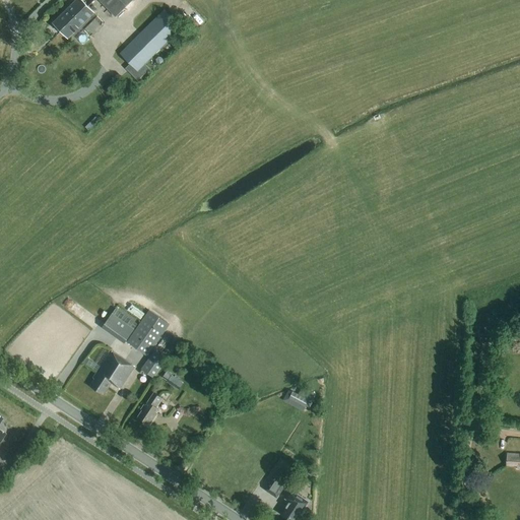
[(61,31),(86,5),(80,0),(75,0),(53,23),(61,31)]
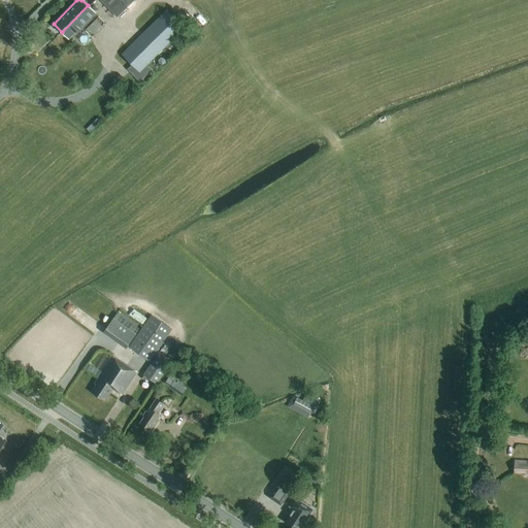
[(99,0),(116,18),(133,0),(99,0)]
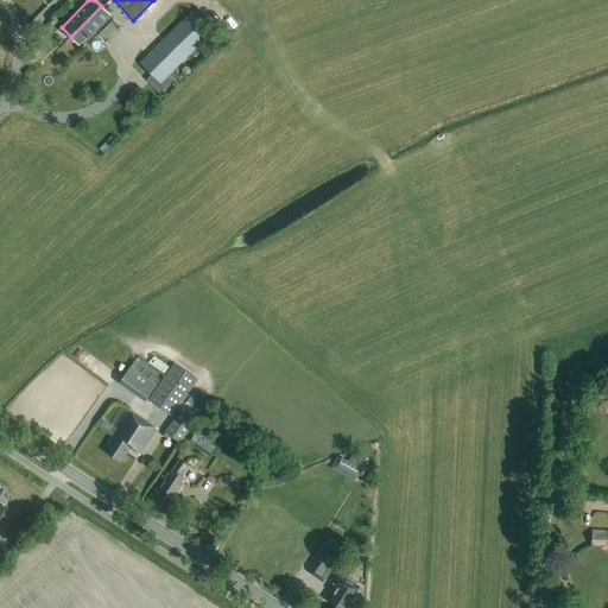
[(101,6),(71,37),(80,45),(84,40),(88,45),(113,19),(101,6)]
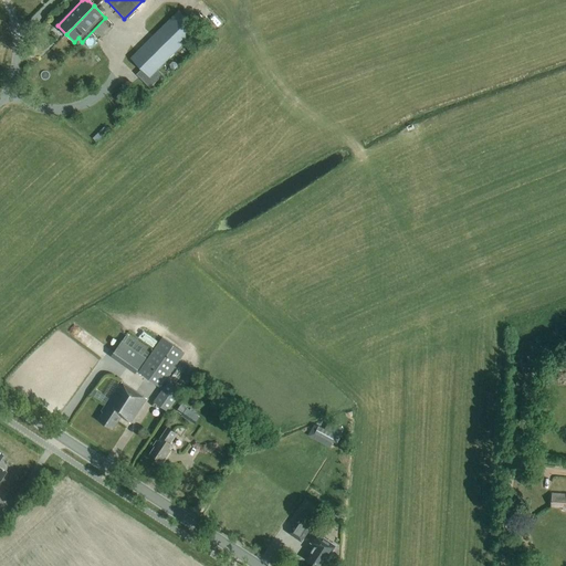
[(147,81),(198,31),(178,11),(127,61),(147,81)]
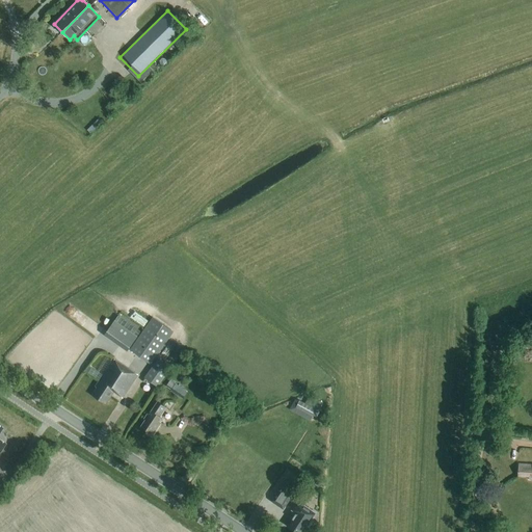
[(90,134),(102,123),(98,118),(86,130),(90,134)]
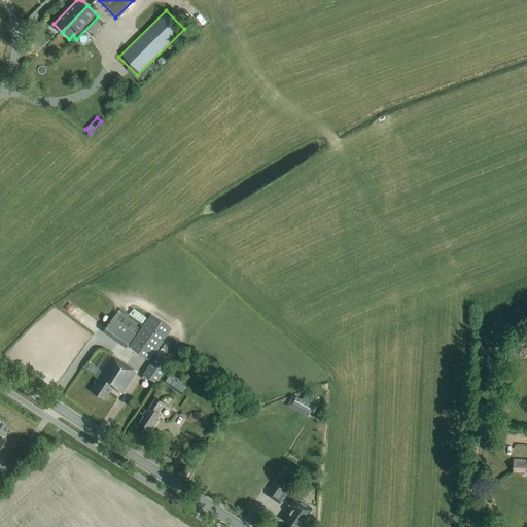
[(116,311),(103,331),(127,347),(140,326),(116,311)]
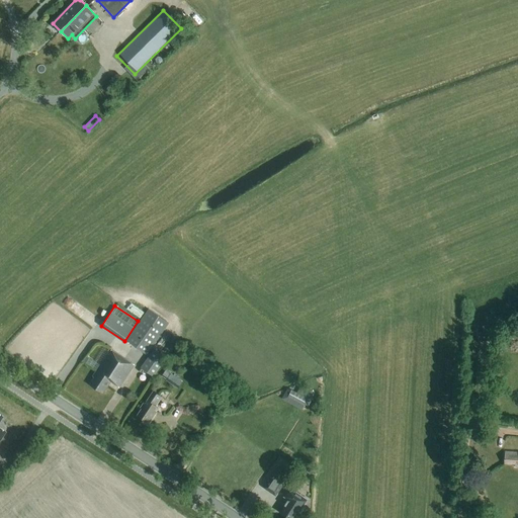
[(147,355),(168,324),(148,310),(126,341),(147,355)]
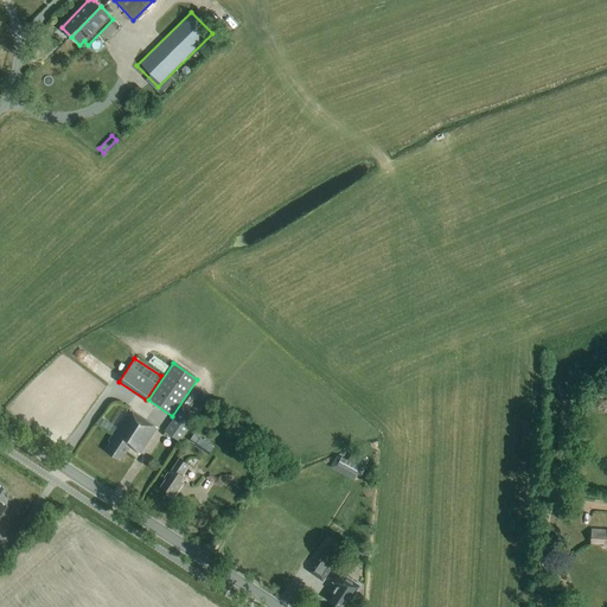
[(139,455),(157,428),(128,410),(108,441),(110,442),(104,451),(120,461),(128,448),(139,455)]
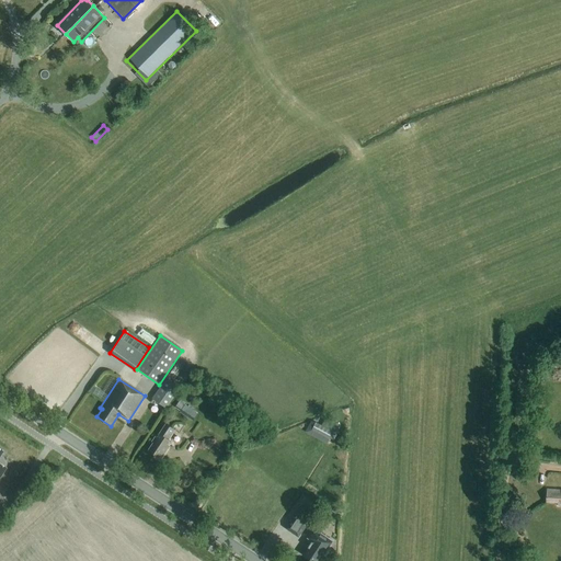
[(165,408),(180,388),(167,379),(152,399),(165,408)]
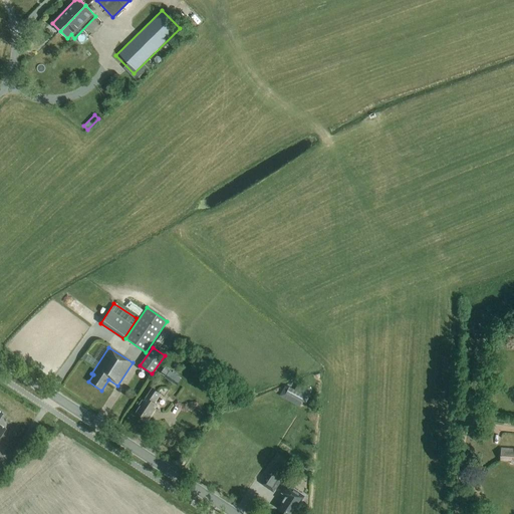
[(161,373),(178,383),(183,376),(165,365),(161,373)]
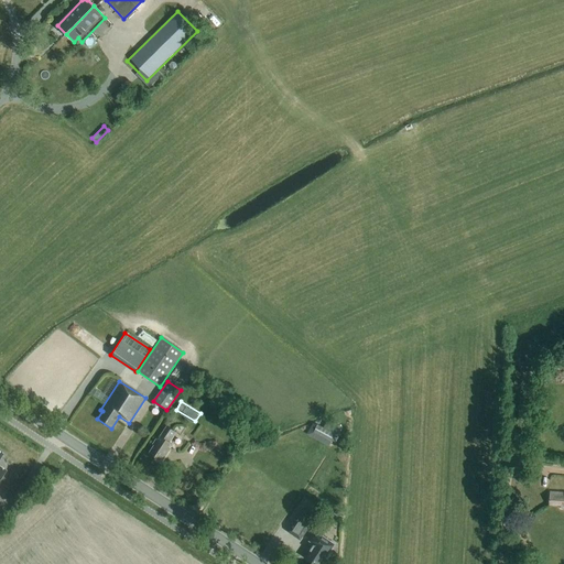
[(329,446),(329,445),(335,435),(314,424),(307,435),(329,446)]
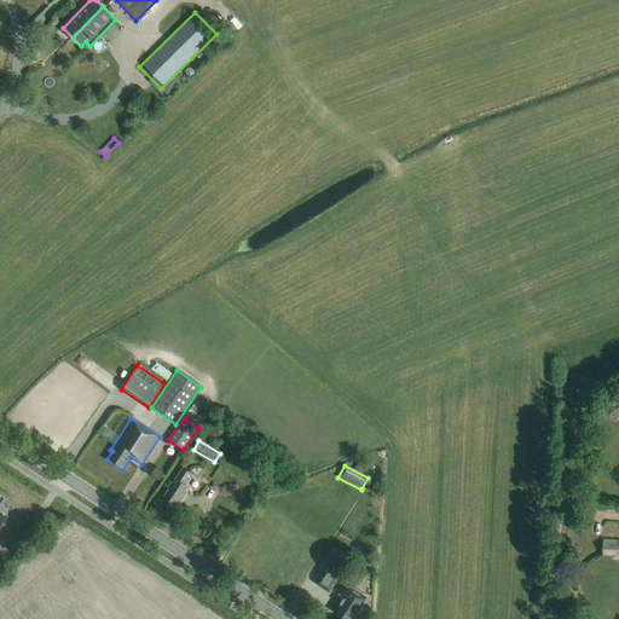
[(186,486),(194,475),(183,468),(173,484),(171,482),(168,487),(169,489),(163,498),(175,505),(179,499),(181,501),(186,492),(185,491),(189,487),(186,486)]
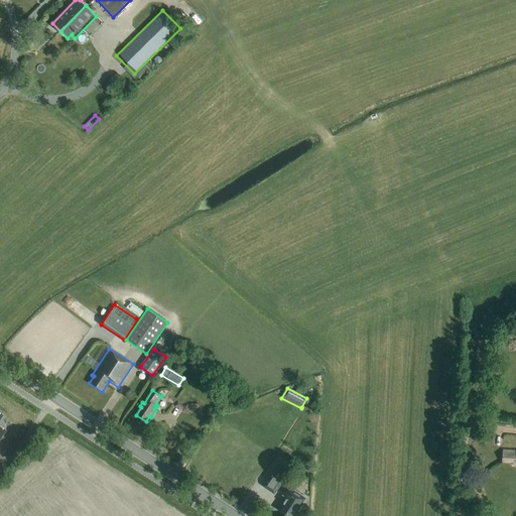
[(515,450),(506,450),(506,454),(503,454),(502,462),(513,463),(513,466),(515,466),(515,450)]
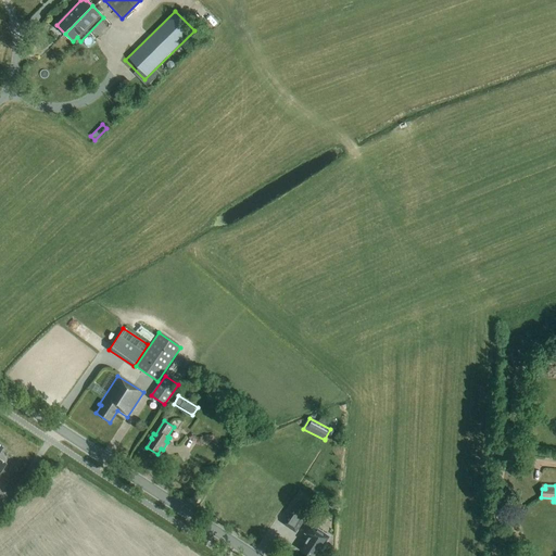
[(302,493),(295,502),(302,507),(308,498),(302,493)]
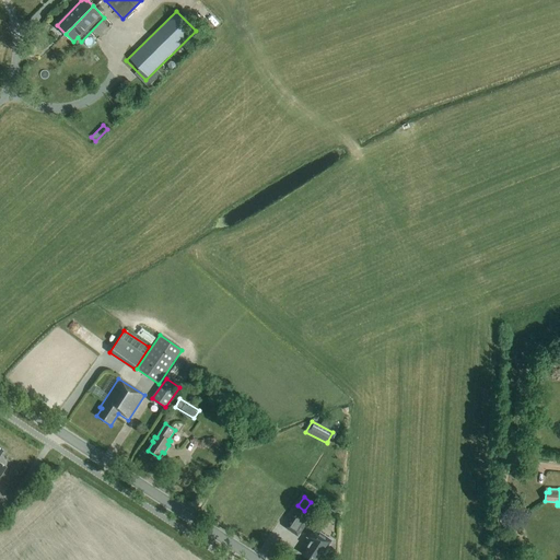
[(298,536),(310,518),(296,510),(284,528),(298,536)]
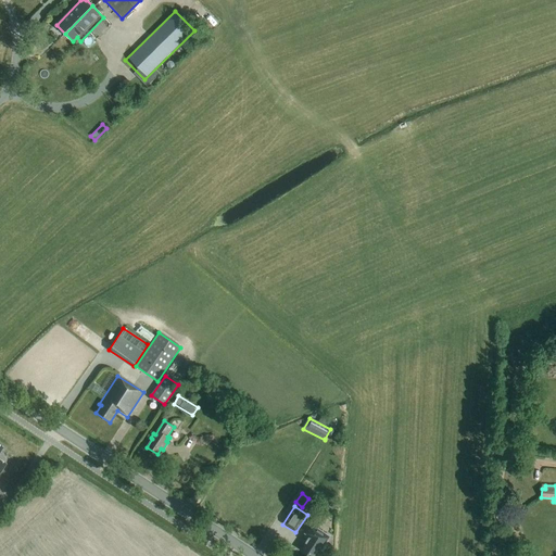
[(323,551),(327,545),(326,543),(325,542),(328,538),(311,526),(305,534),(308,536),(300,550),(310,555),(315,555),(319,551),(320,551),(323,551)]
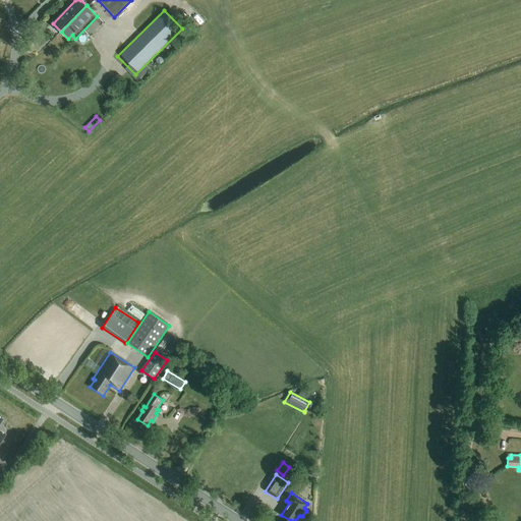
All buildings are outlined.
